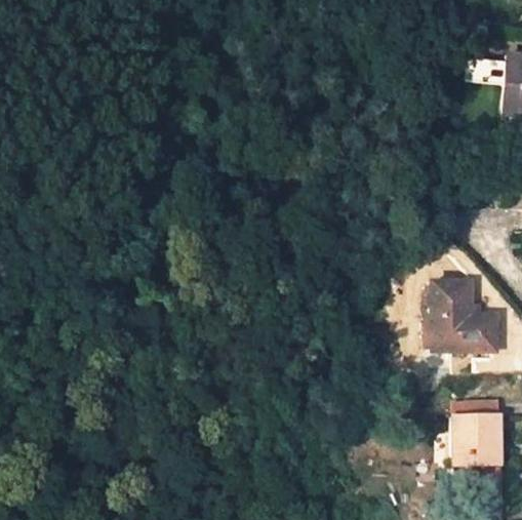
[(521,53),(516,52),(513,81),(506,81),(504,109),(512,110),(521,110),(521,53)]
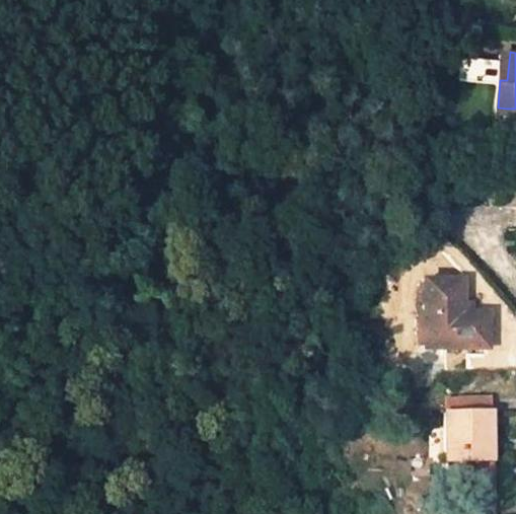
[(510,52),(502,52),(500,80),(507,80),(510,52)]
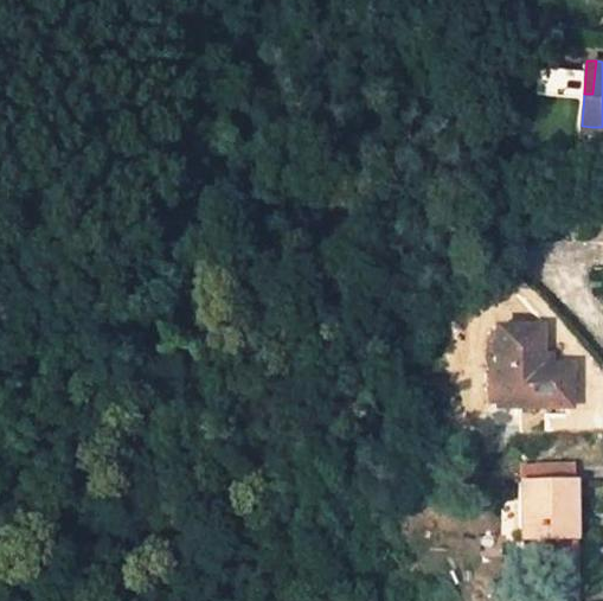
[(591,141),(553,158),(568,190),(597,178),(602,127),(591,127),(591,141)]
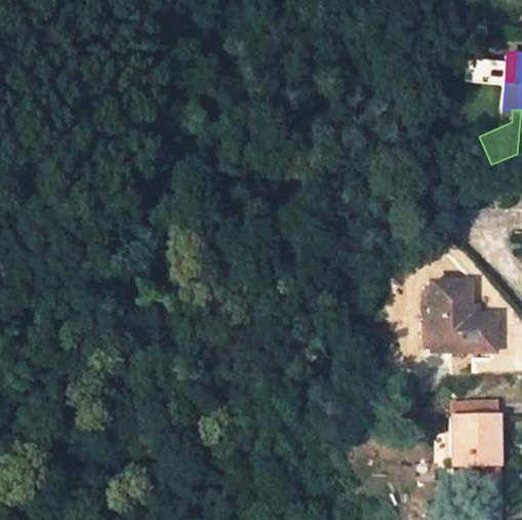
[(432,347),(496,347),(495,312),(479,313),(470,312),(470,303),(470,280),(432,280),(432,313),(432,343),(432,347)]
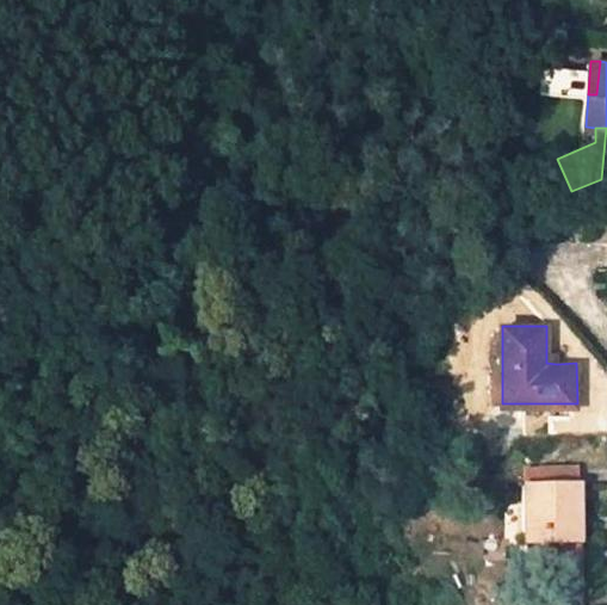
[(557,364),(557,352),(546,352),(546,363),(557,364)]
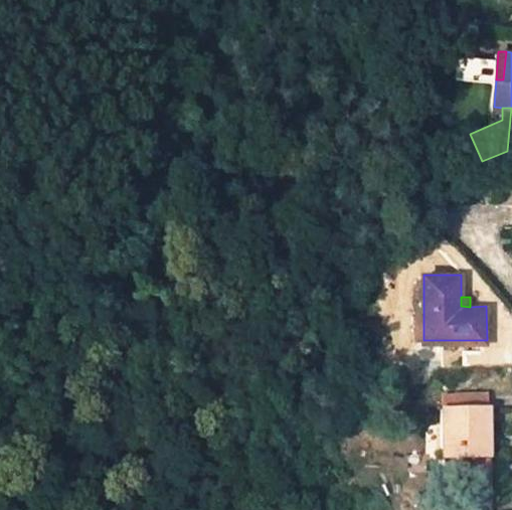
[(414,307),(414,336),(423,336),(423,307),(414,307)]
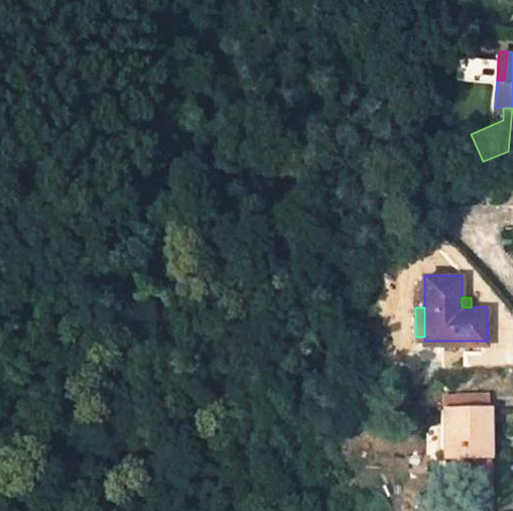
[(495,455),(493,405),(442,406),(443,455),(474,454),(475,499),(494,498),(493,455),(495,455)]
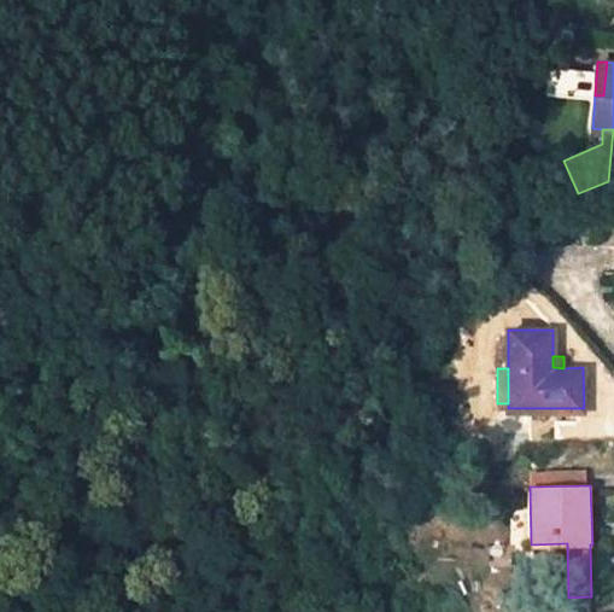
All buildings are outlined.
